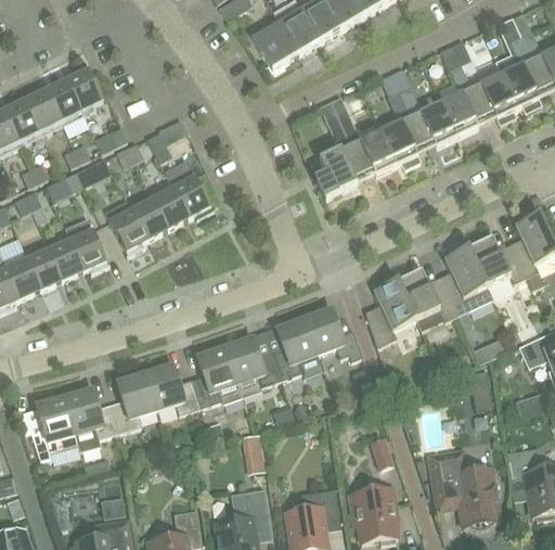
[(235,0),(220,10),(228,21),(253,5),(249,0),(235,0)]
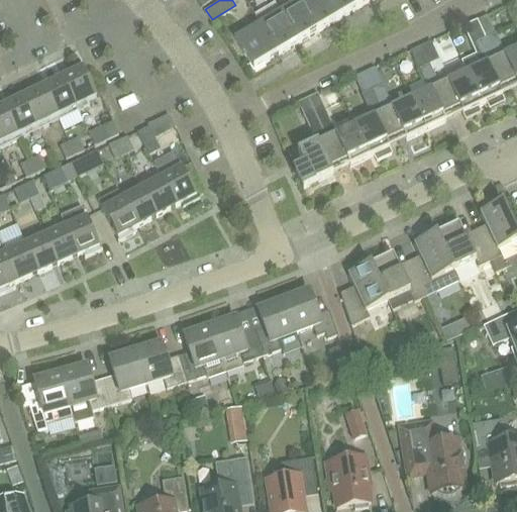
[(254,11),(259,17),(279,52),(299,40),(278,5),(275,0),(273,0),(254,11)]
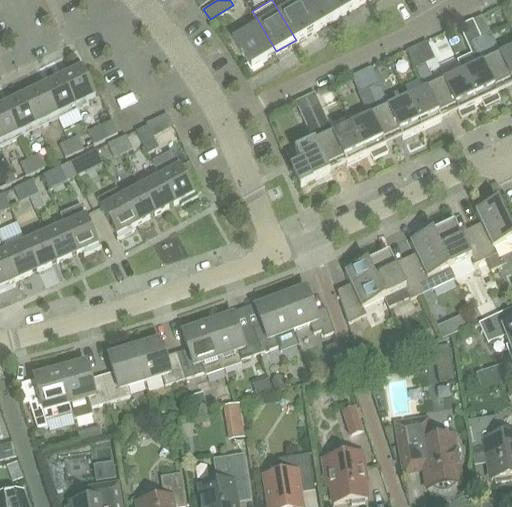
[(296,40),(316,28),(298,0),(284,0),(275,5),(296,40)]
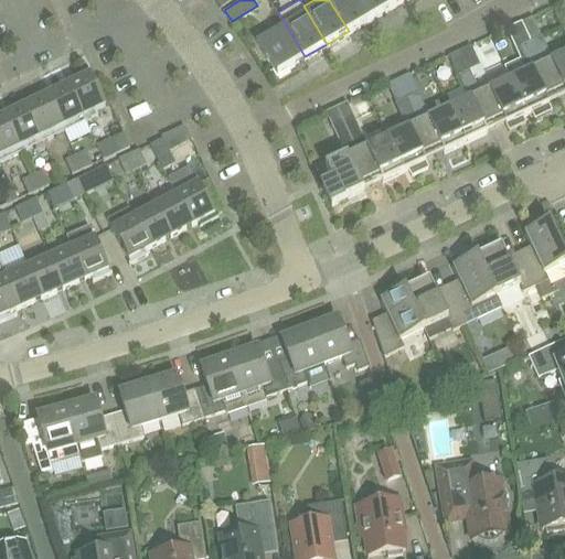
[(329,0),(349,31),(370,18),(359,0),(329,0)]
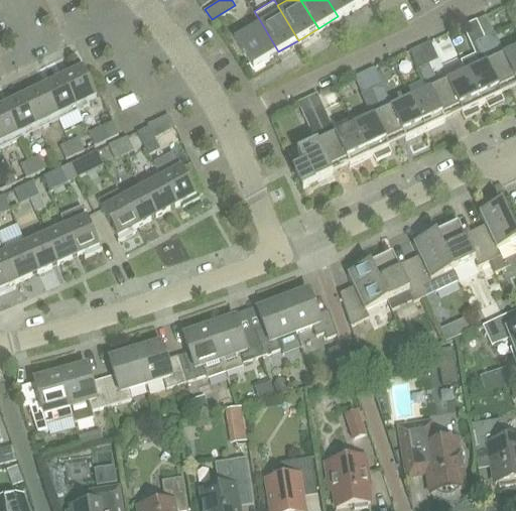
[(328,0),(338,16),(358,5),(355,0),(328,0)]
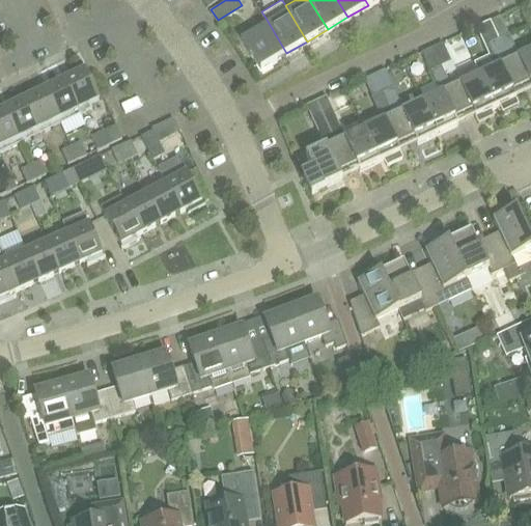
[(260,68),(286,53),(266,18),(239,33),(260,68)]
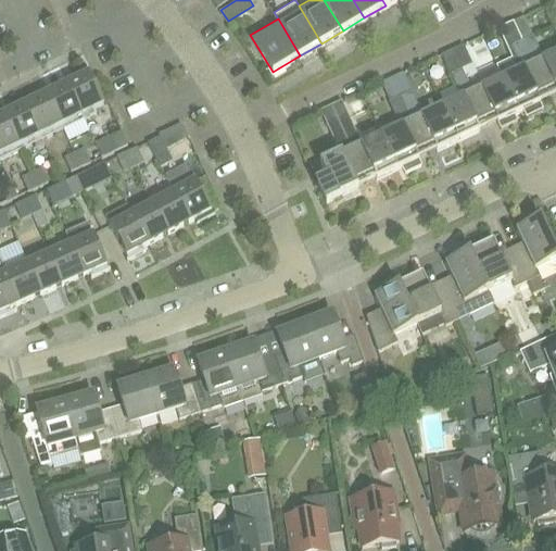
[(503,75),(519,110),(523,108),(526,113),(543,105),(536,92),(546,88),(522,38),(514,19),(500,25),(513,55),(519,67),(503,75)]
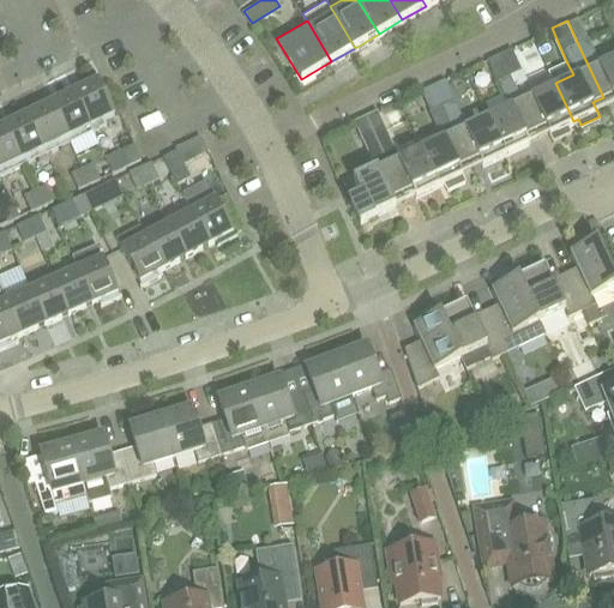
[(613,54),(601,61),(589,36),(577,42),(603,97),(613,92),(613,95),(613,54)]
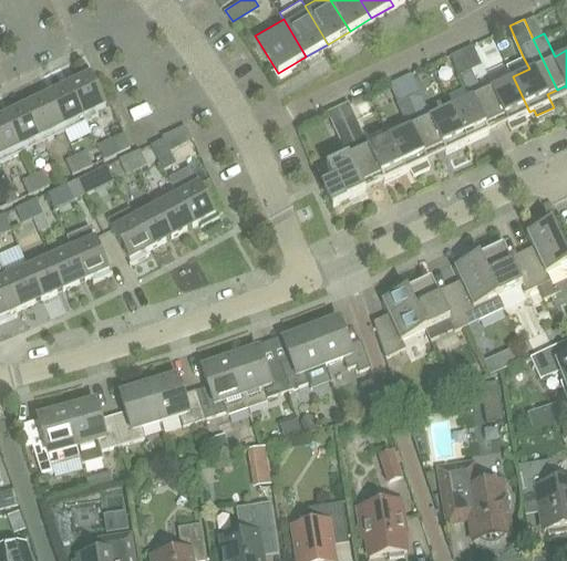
[(482,62),(471,66),(475,78),(486,72),(482,62)]
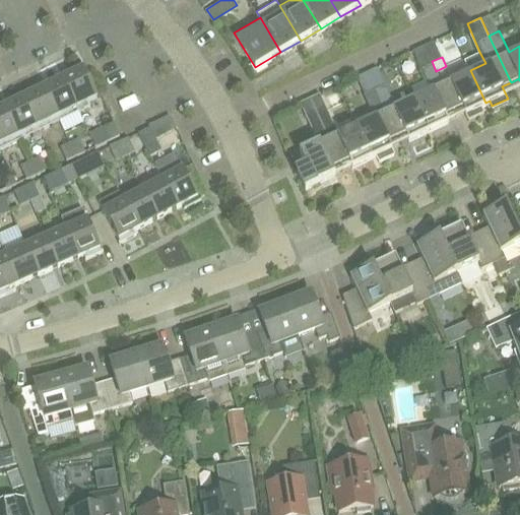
[(63,75),(79,109),(89,104),(87,99),(98,94),(82,63),(83,62),(83,61),(65,69),(67,73),(63,75)]
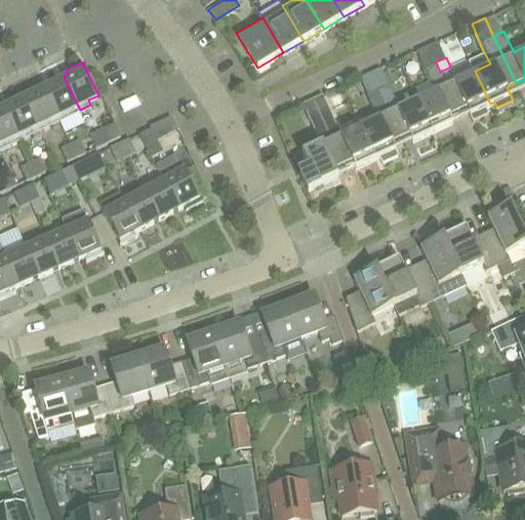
[(436,88),(417,97),(433,130),(453,121),(450,114),(458,110),(446,84),(440,72),(436,62),(426,67),(436,88)]
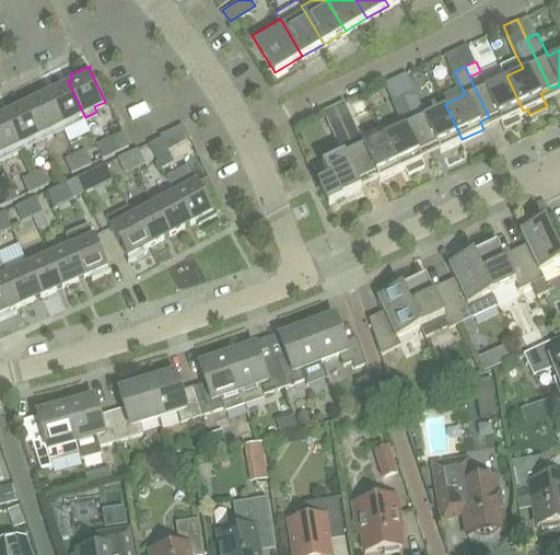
[(518,112),(523,111),(506,76),(476,90),(489,117),(498,113),(504,126),(522,118),(518,112)]
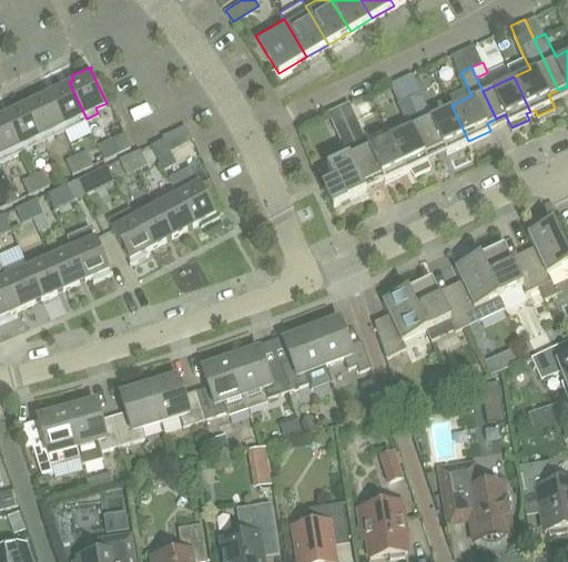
[(64,129),(87,119),(69,82),(47,92),(64,129)]
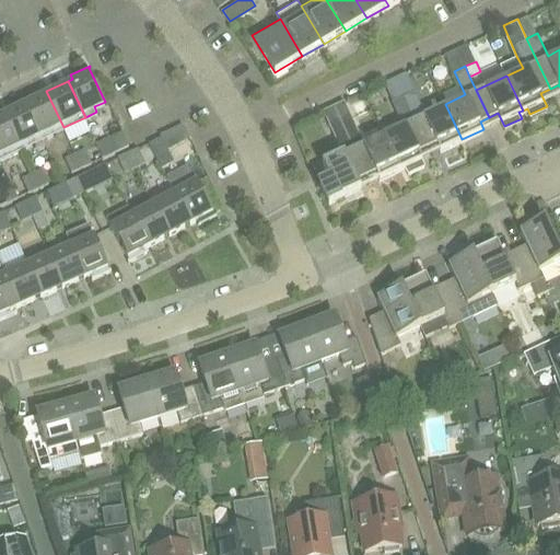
[(415,118),(428,147),(438,142),(441,149),(462,139),(445,104),(426,113),(415,90),(404,94),(408,105),(415,118)]
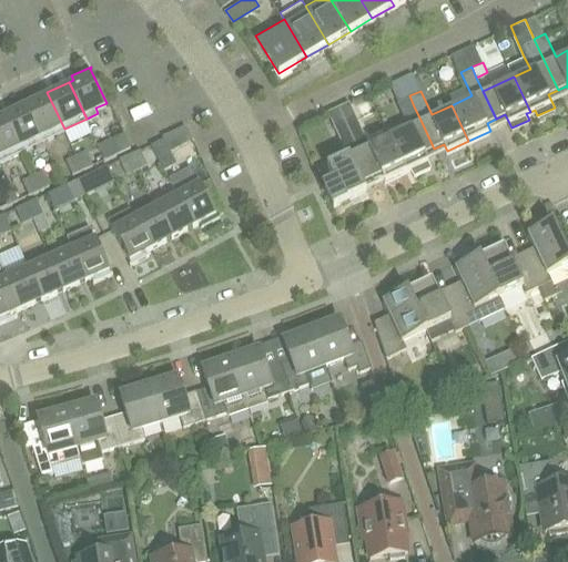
[(43,140),(64,129),(47,92),(26,103),(43,140)]
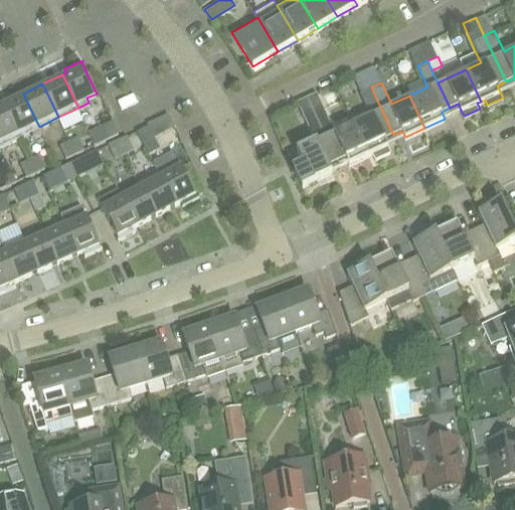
[(19,136),(39,127),(23,94),(3,103),(19,136)]
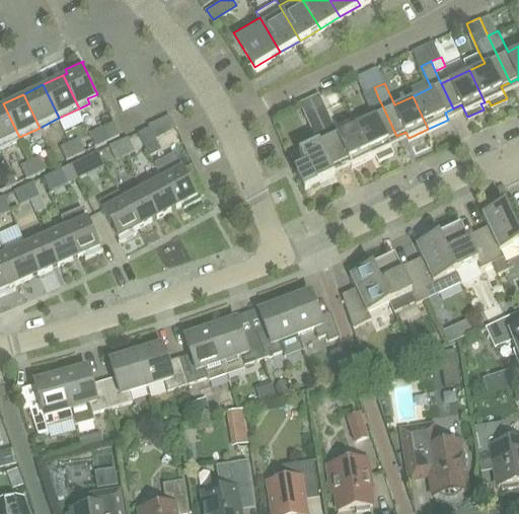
[(0,146),(19,137),(3,103),(0,104),(0,146)]
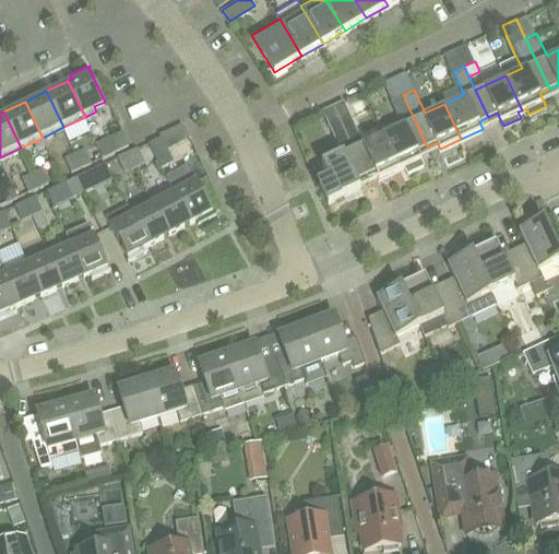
[(354,117),(342,122),(367,175),(376,171),(379,177),(400,167),(383,132),(365,141),(354,117)]
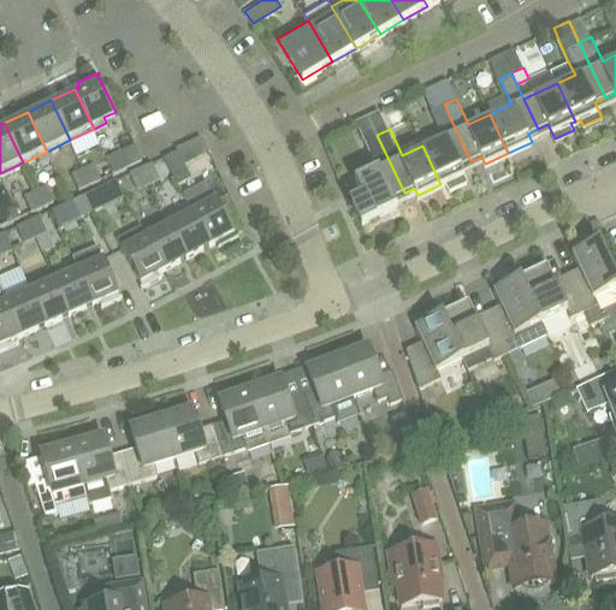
[(461,165),(471,161),(456,130),(422,146),(440,184),(445,182),(449,189),(467,179),(461,165)]
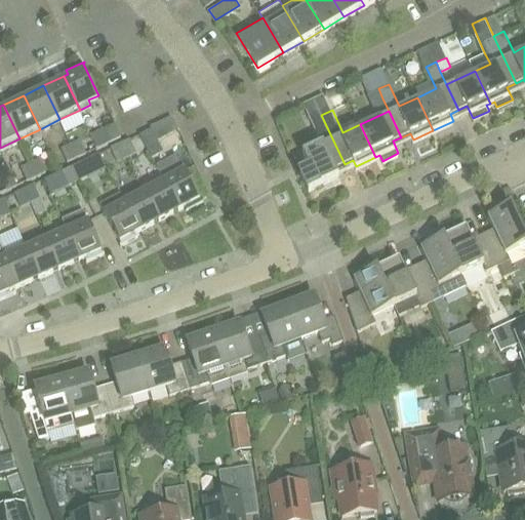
[(335,168),(345,164),(321,115),(312,119),(322,142),(303,151),(310,166),(300,171),(309,189),(338,174),(335,168)]
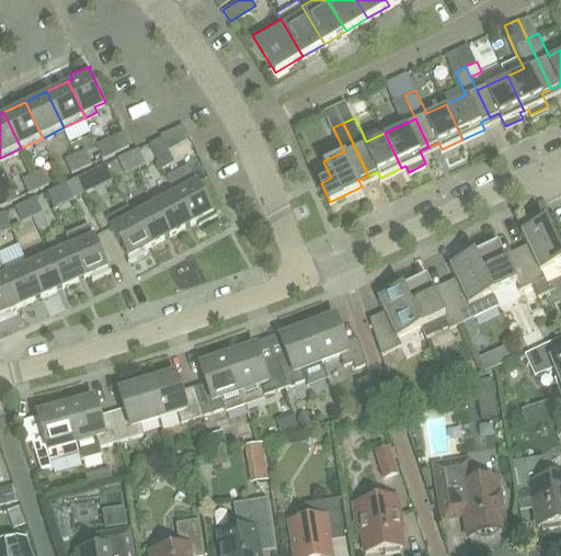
[(112,134),(118,148),(129,144),(123,129),(112,134)]
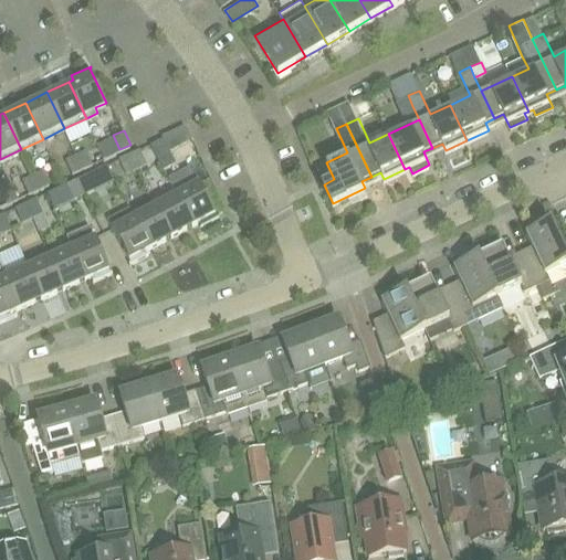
[(164,167),(176,160),(163,136),(150,143),(164,167)]
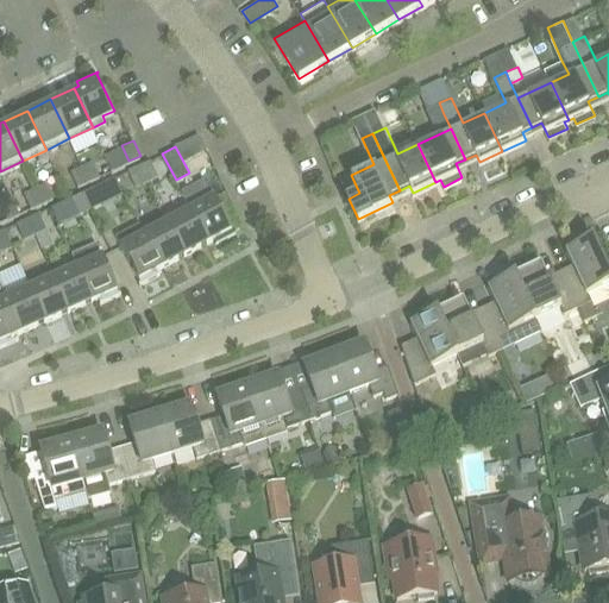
[(139,163),(146,178),(157,174),(150,158),(139,163)]
